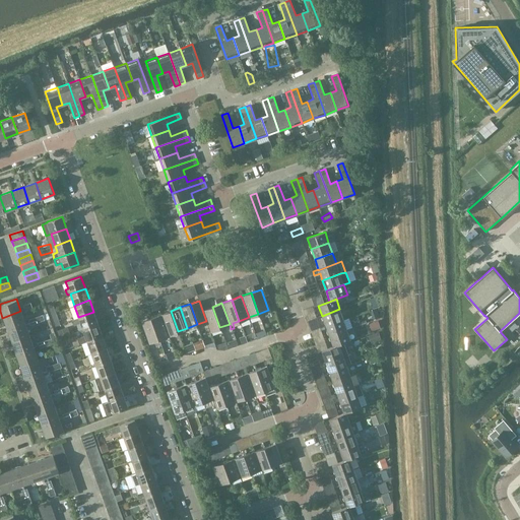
[(212,307),(202,310),(206,321),(207,321),(210,331),(219,327),(212,307)]
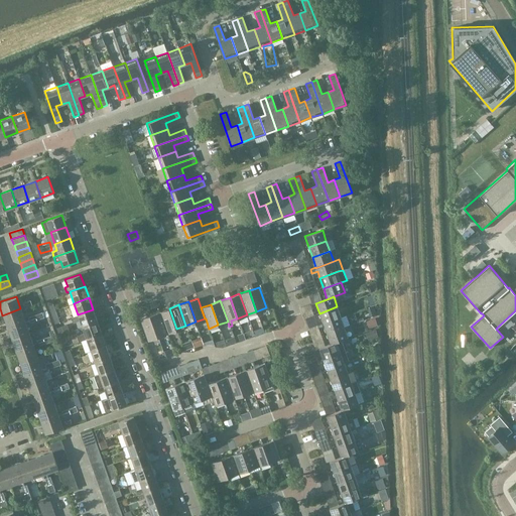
[(337,306),(319,313),(324,324),(341,317),(337,306)]
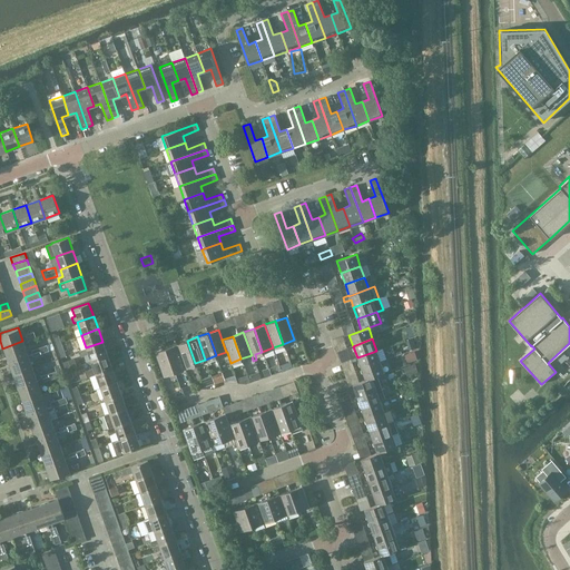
[(22,341),(2,349),(7,361),(27,354),(22,341)]
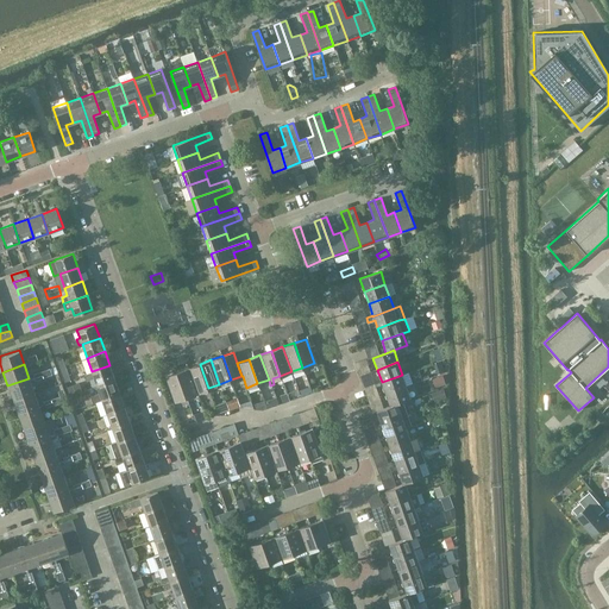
[(200,364),(188,368),(196,391),(208,388),(200,364)]
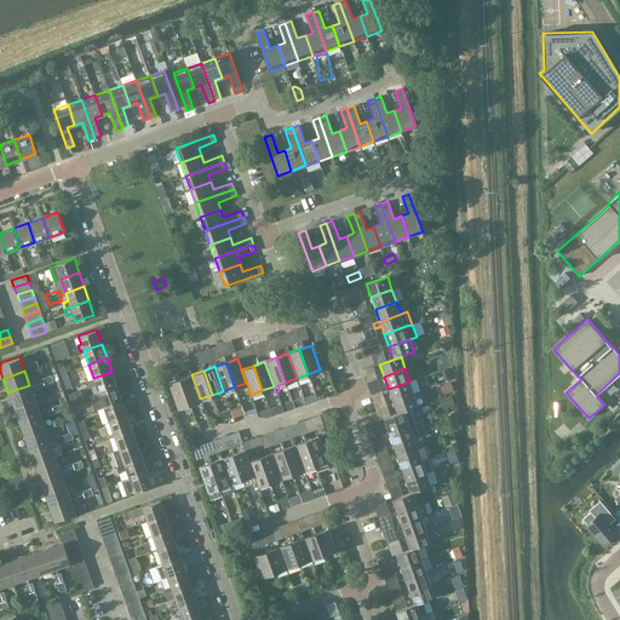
[(98,392),(116,386),(112,372),(93,378),(85,382),(87,388),(96,384),(98,392)]
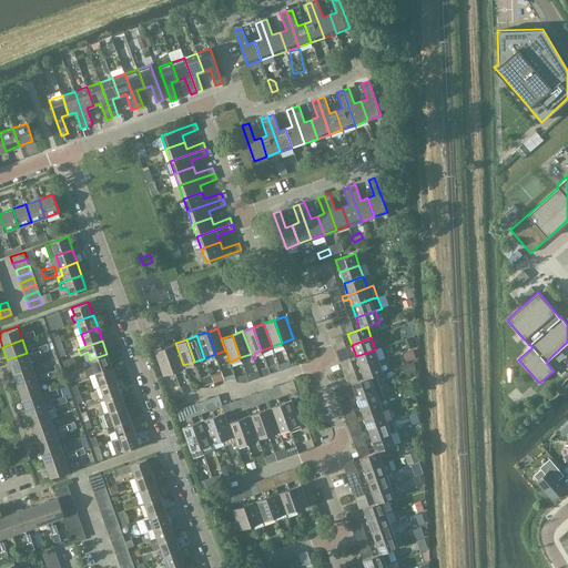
[(173,369),(183,365),(175,343),(165,346),(173,369)]
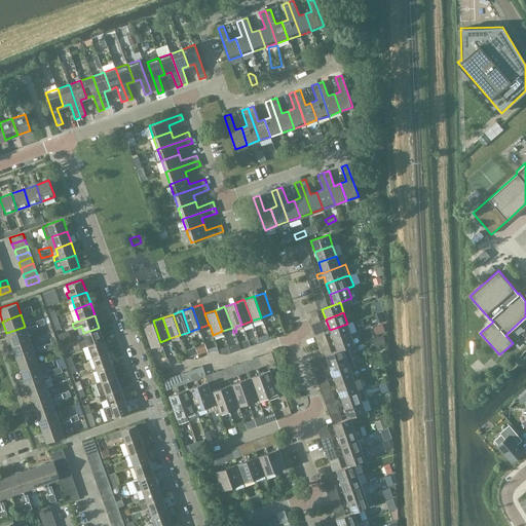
[(150,345),(160,342),(153,321),(143,325),(150,345)]
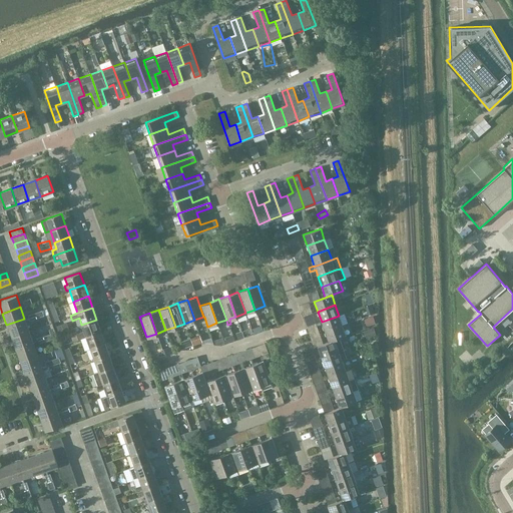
[(359,318),(360,326),(373,324),(371,315),(359,318)]
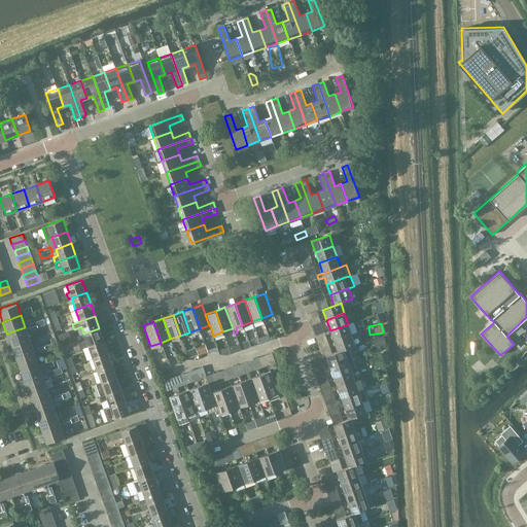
[(348,324),(330,330),(334,341),(352,335),(348,324)]
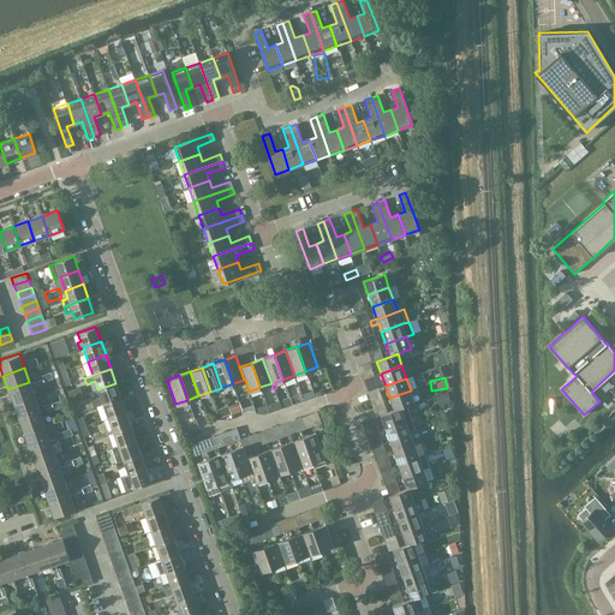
[(7,389),(12,404),(35,395),(29,382),(7,389)]
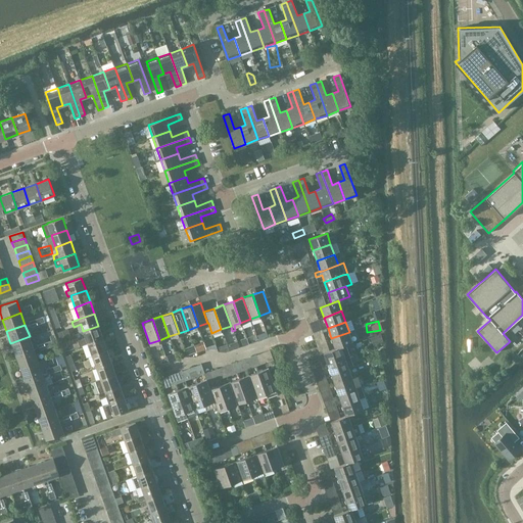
[(102,337),(98,326),(83,331),(85,337),(78,339),(80,345),(87,343),(102,337)]
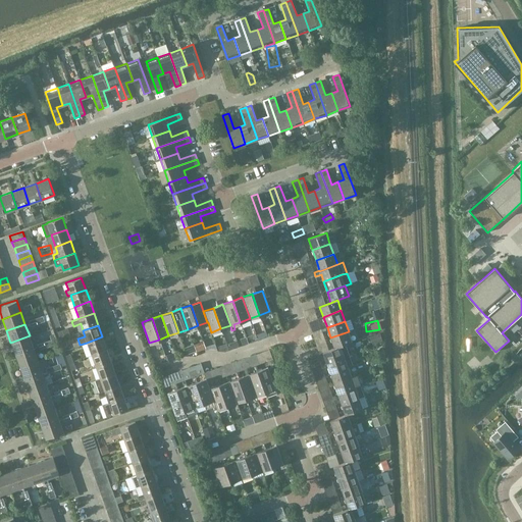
[(349,331),(330,337),(334,348),(345,345),(352,342),(349,331)]
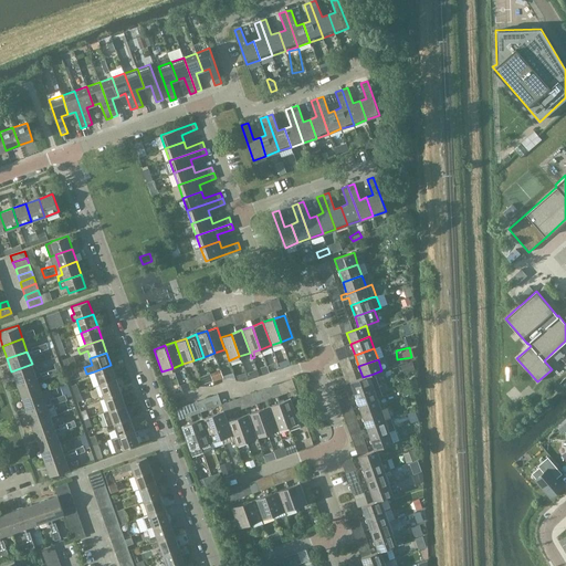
[(401,373),(411,370),(409,360),(399,364),(401,373)]
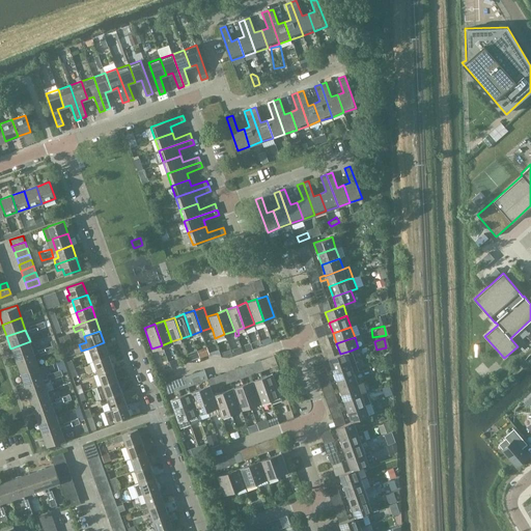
[(10,348),(16,361),(34,354),(30,341),(10,348)]
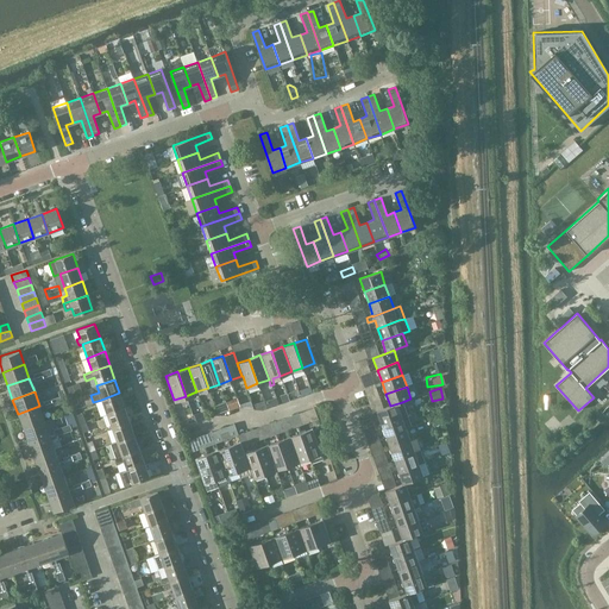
[(101,400),(106,413),(124,407),(119,393),(101,400)]
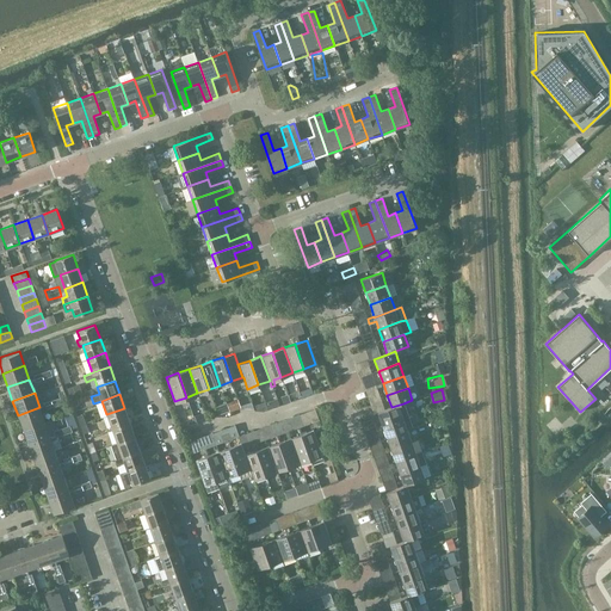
[(392,407),(378,412),(382,425),(408,415),(403,403),(392,407)]
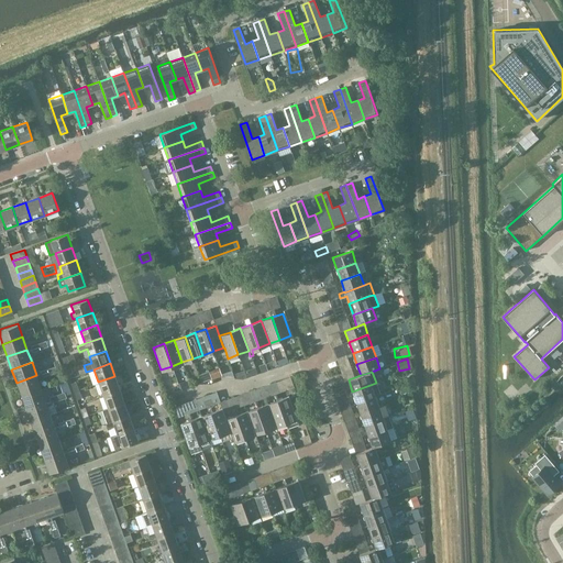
[(36,375),(17,383),(21,395),(41,388),(36,375)]
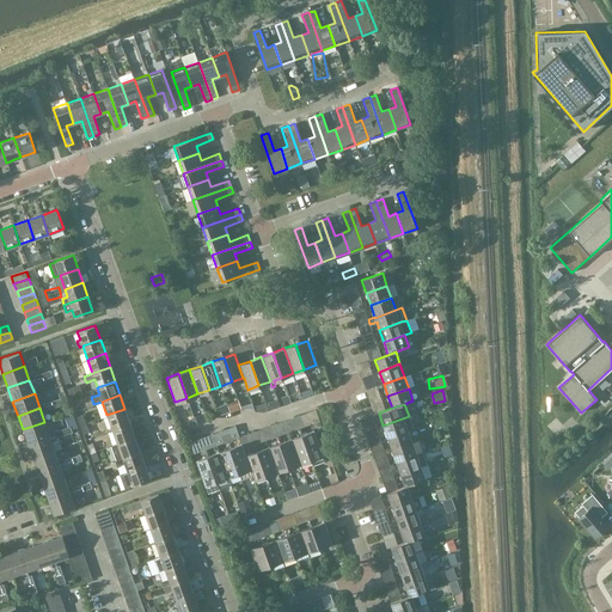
[(124,409),(106,415),(112,429),(129,423),(124,409)]
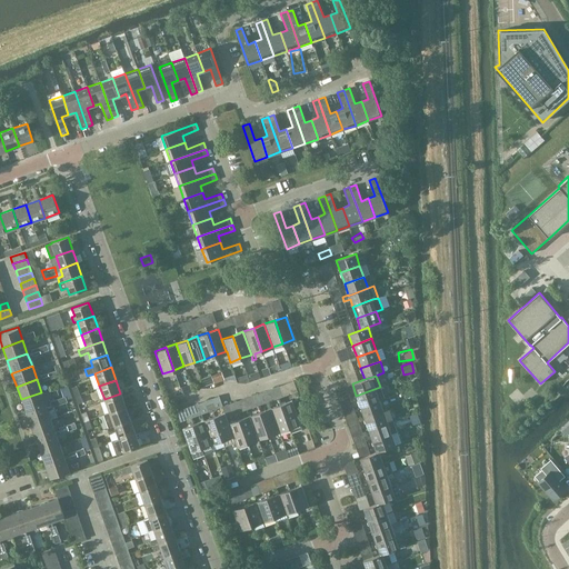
[(380,387),(356,396),(360,407),(379,400),(385,398),(380,387)]
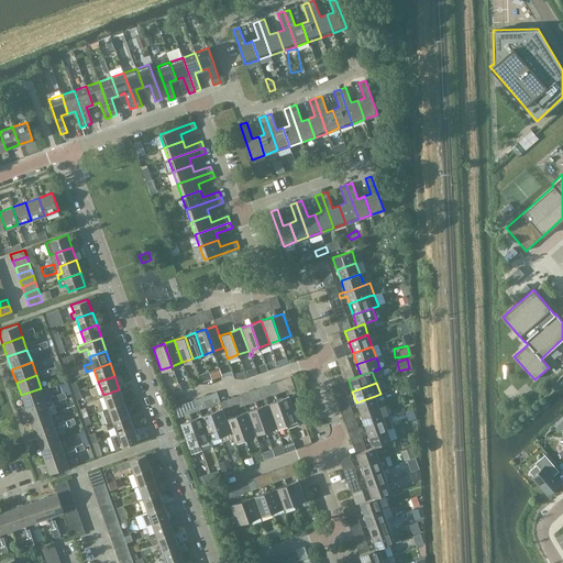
[(43,396),(41,388),(21,395),(25,408),(57,397),(56,395),(48,397),(47,395),(43,396)]
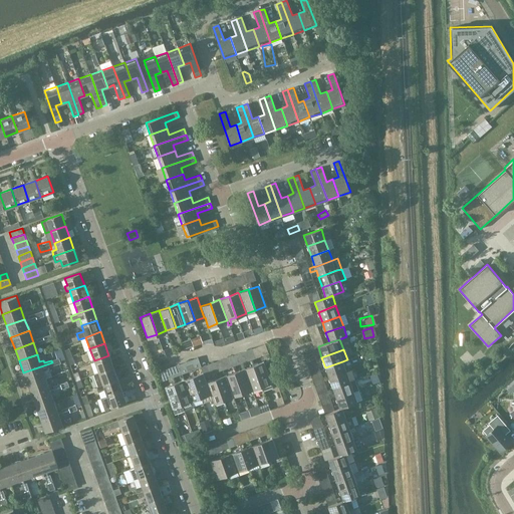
[(113,366),(108,355),(94,360),(98,372),(113,366)]
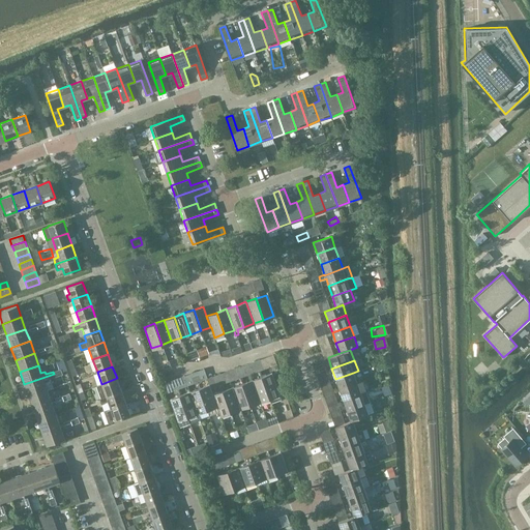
[(272,373),(262,376),(269,398),(280,394),(272,373)]
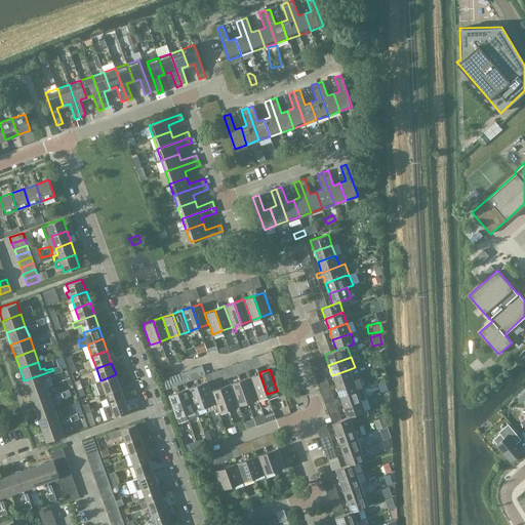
[(350,369),(332,375),(336,386),(354,379),(350,369)]
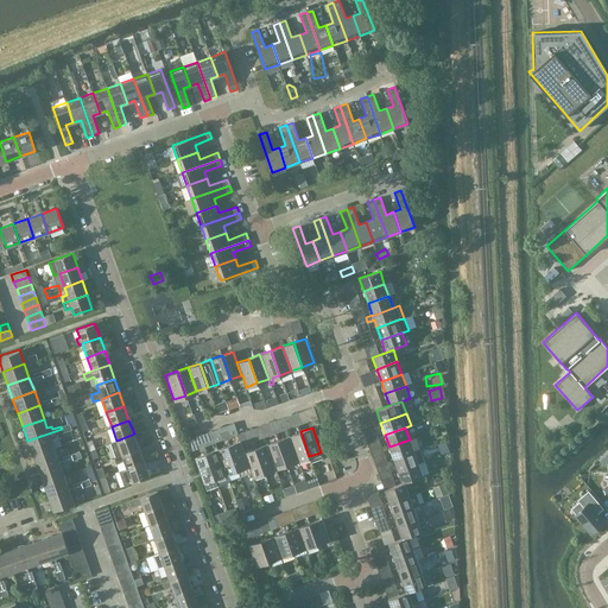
[(63,432),(62,429),(27,441),(32,455),(54,447),(50,435),(54,432),(55,436),(63,432)]
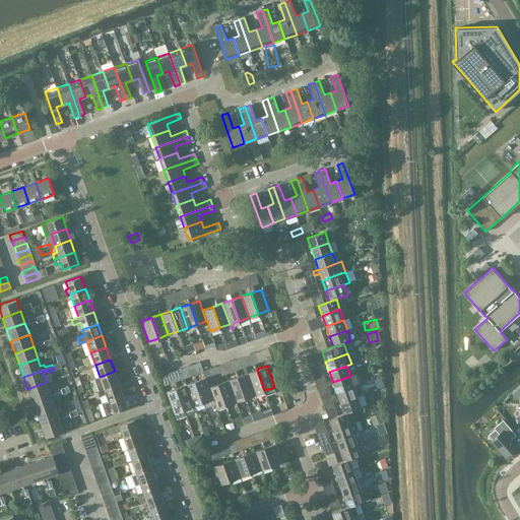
[(257,369),(247,373),(255,394),(264,390),(257,369)]
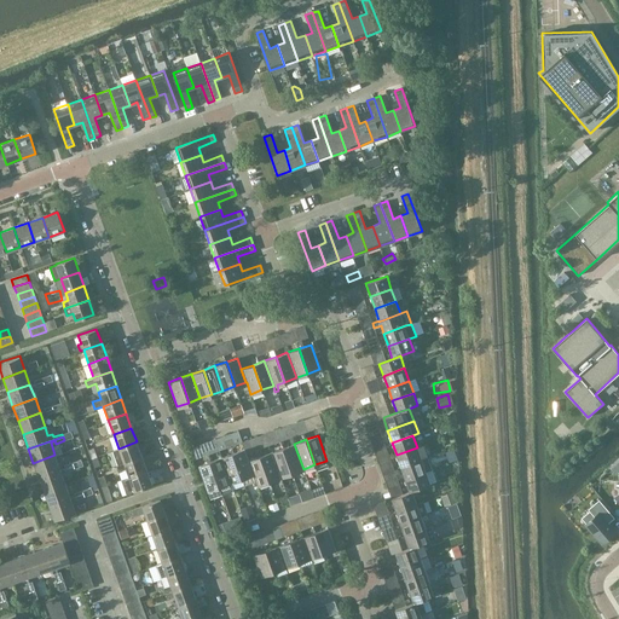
[(113,451),(117,464),(142,456),(137,441),(119,449),(113,451)]
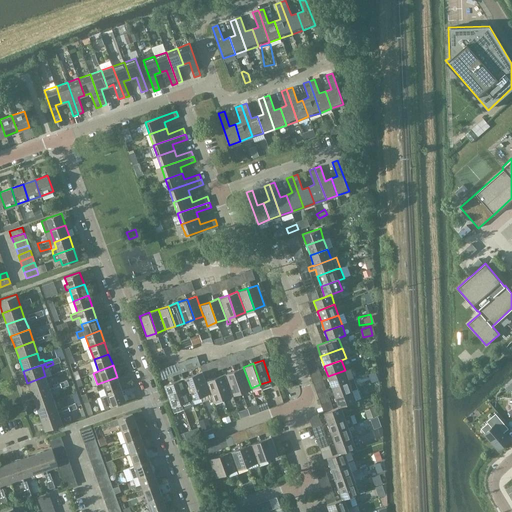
[(241,391),(251,388),(243,367),(234,370),(241,391)]
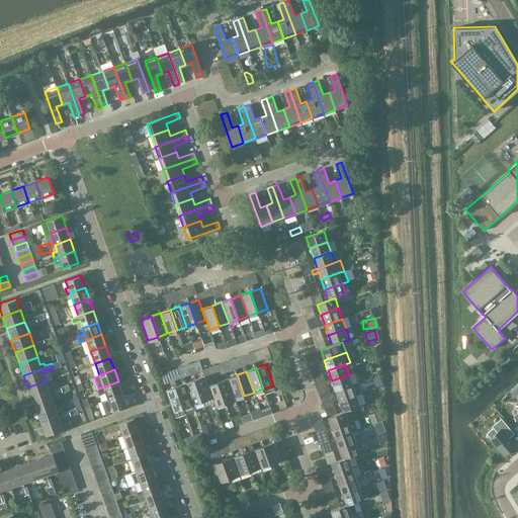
[(237,374),(227,377),(235,399),(244,396),(237,374)]
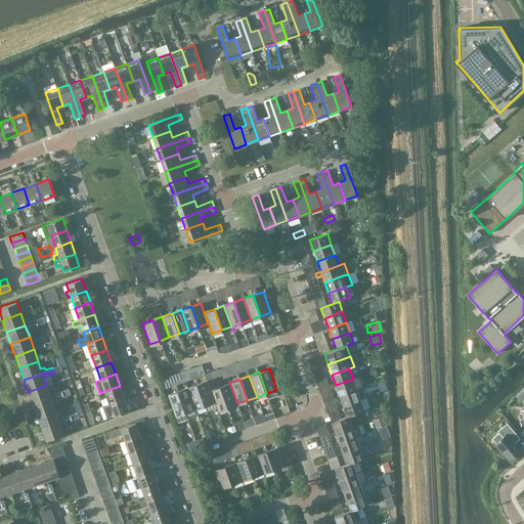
[(353,379),(336,385),(339,395),(356,389),(353,379)]
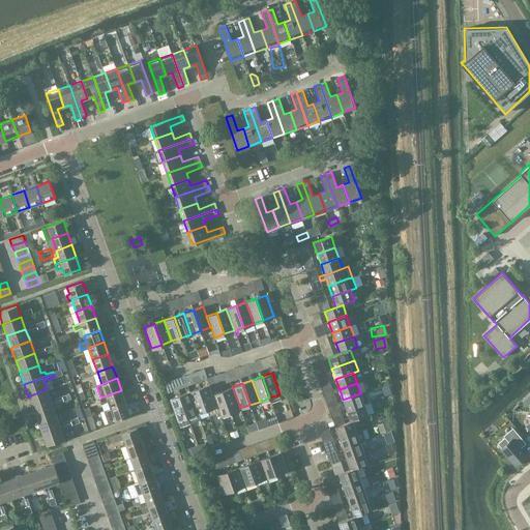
[(209,384),(199,387),(207,409),(216,406),(212,393),(209,384)]
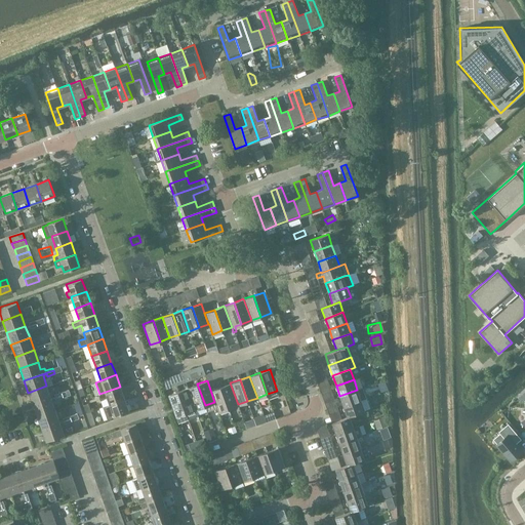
[(228,408),(238,404),(230,382),(220,387),(228,408)]
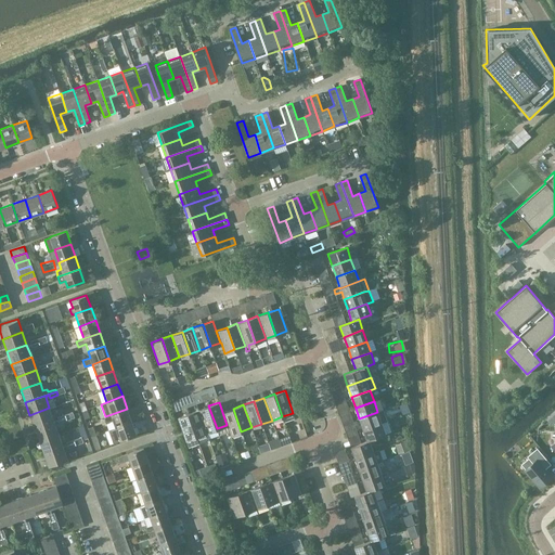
[(206,431),(217,428),(208,405),(198,409),(206,431)]
